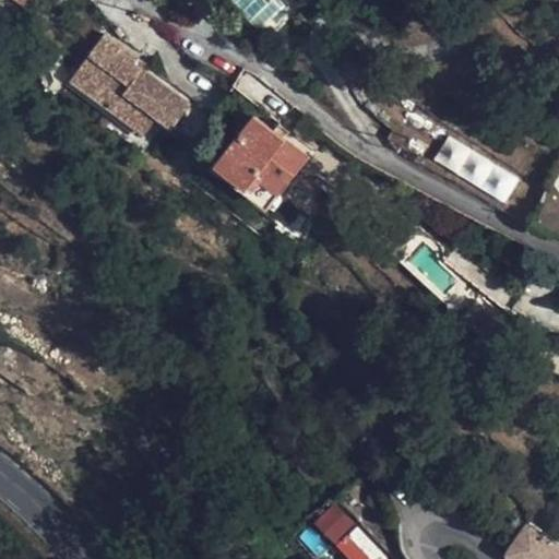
[(139,58),(106,35),(71,81),(144,135),(157,118),(173,129),(191,103),(144,70),(134,63),(139,58)]
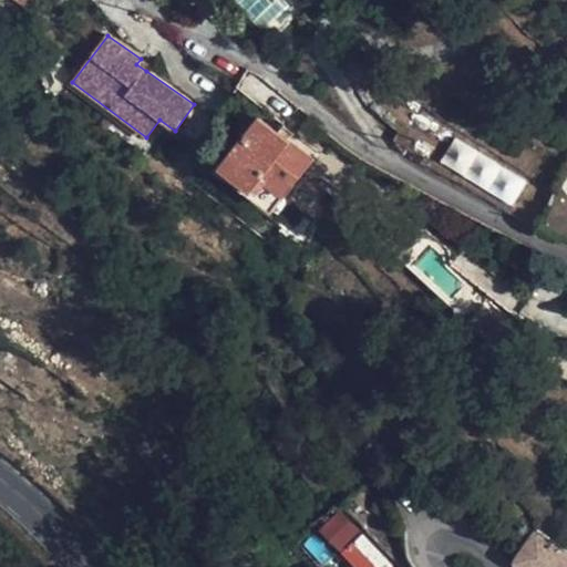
[(195,52),(192,52),(187,55),(187,60),(188,61),(192,63),(195,64),(198,61),(199,57),(198,55),(195,52)]
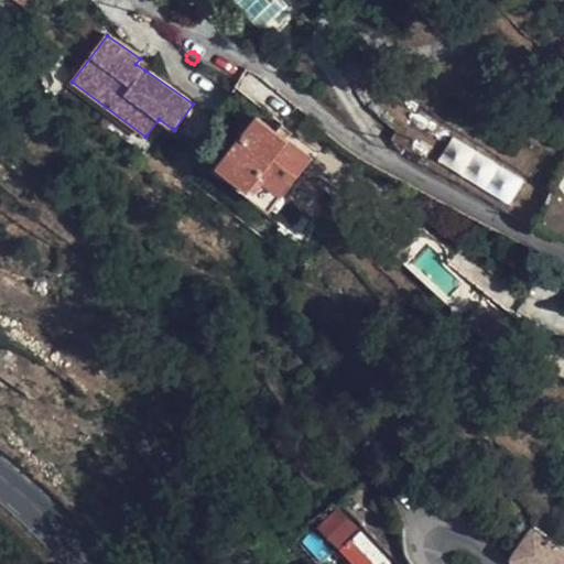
[(150,65),(140,58),(136,64),(145,71),(150,65)]
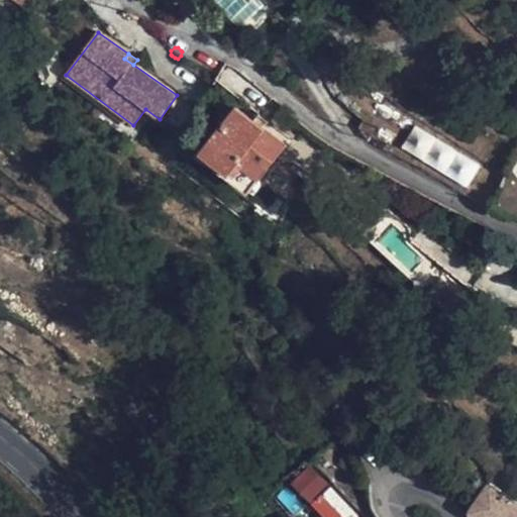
[(241,70),(224,63),(214,81),(260,113),(272,98),(241,70)]
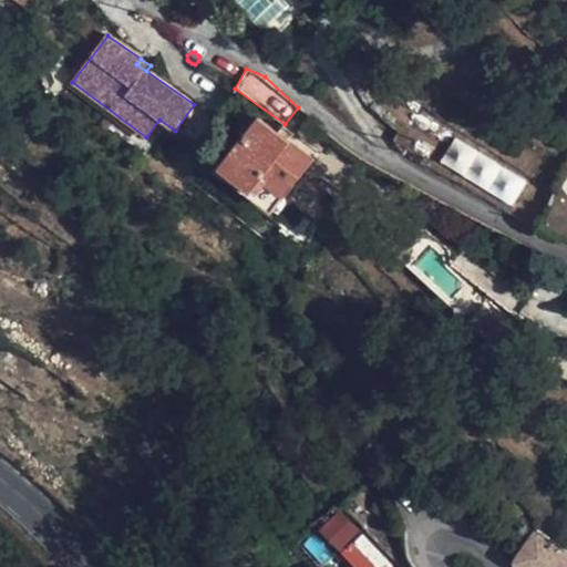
[(278,132),(259,117),(220,169),(275,210),(313,158),(290,140),(278,132)]
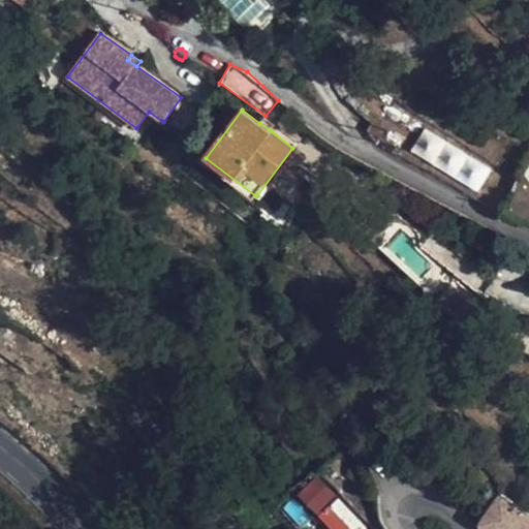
[(276,123),(266,116),(259,123),(271,130),(276,123)]
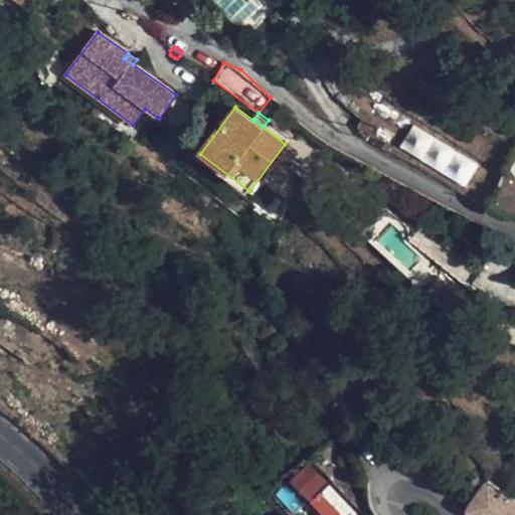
[(346,395),(335,383),(325,390),(335,403),(346,395)]
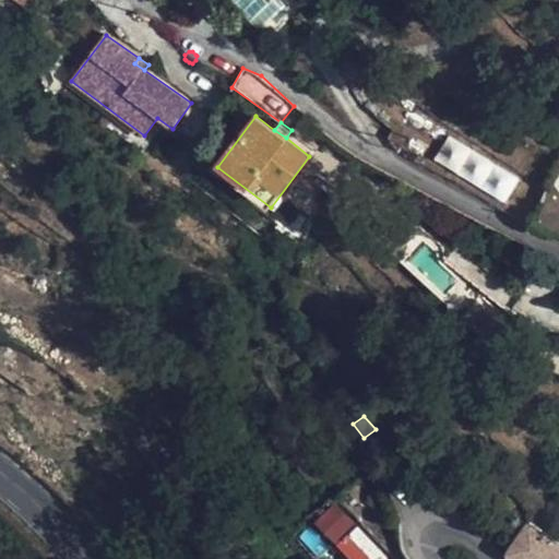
[(349,512),(340,504),(328,519),(336,526),(349,512)]
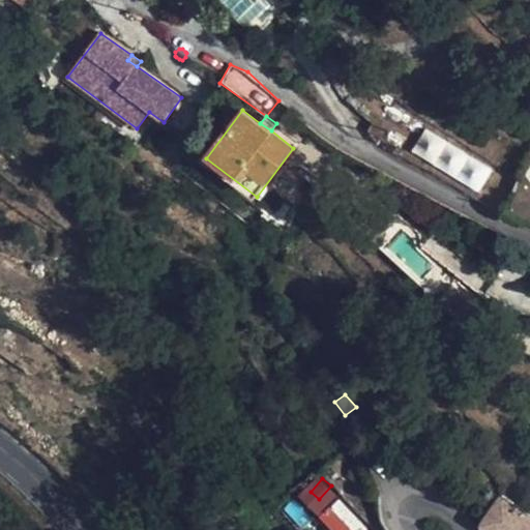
[(360,511),(331,486),(319,499),(348,525),(360,511)]
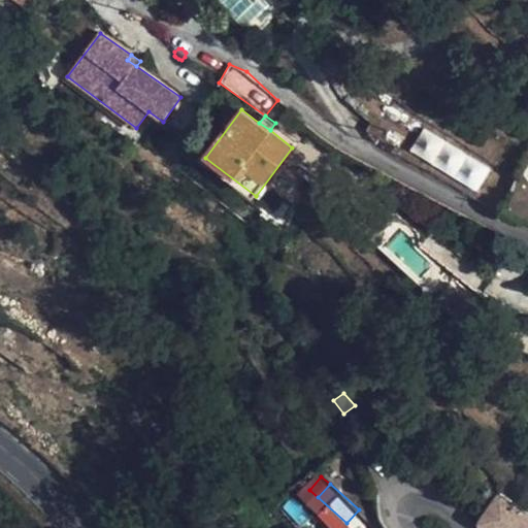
[(527,527),(527,515),(500,495),(496,501),(479,527),(480,527),(527,527)]
